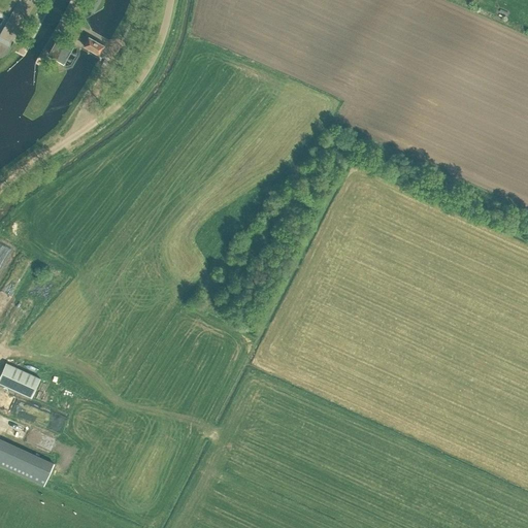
[(92,12),(99,0),(86,0),(83,7),(92,12)]
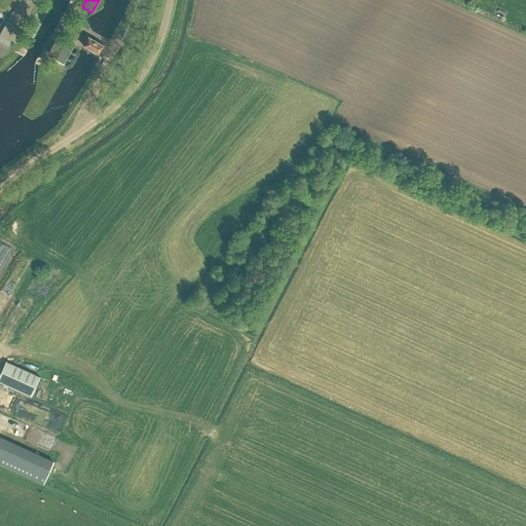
[(11,35),(15,29),(5,23),(1,29),(11,35)]
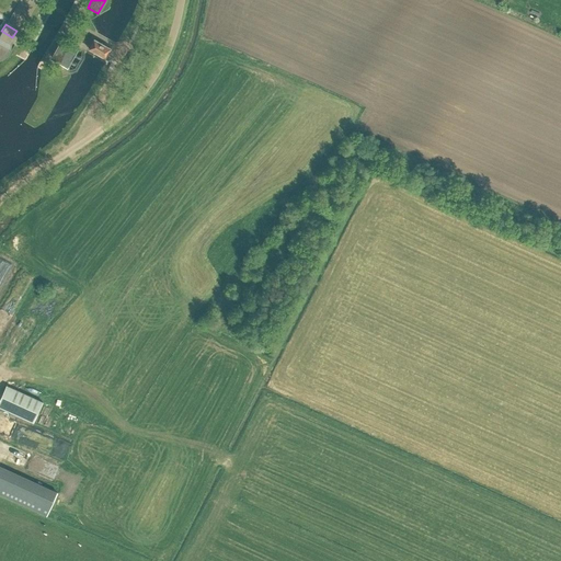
[(93,39),(88,49),(88,50),(103,59),(110,48),(93,39)]
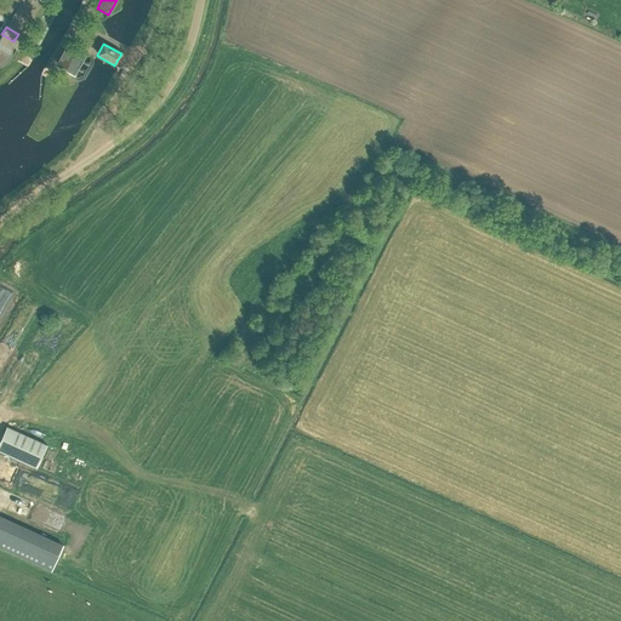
[(74,73),(85,55),(68,45),(58,64),(74,73)]
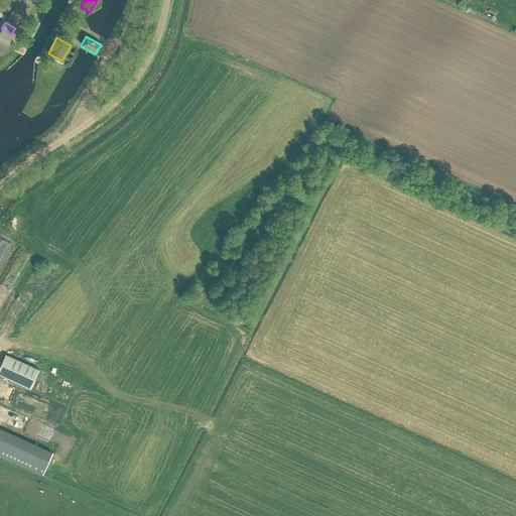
[(0,55),(1,55),(2,54),(4,53),(5,52),(6,51),(8,50),(9,48),(10,47),(10,46),(0,39),(0,55)]
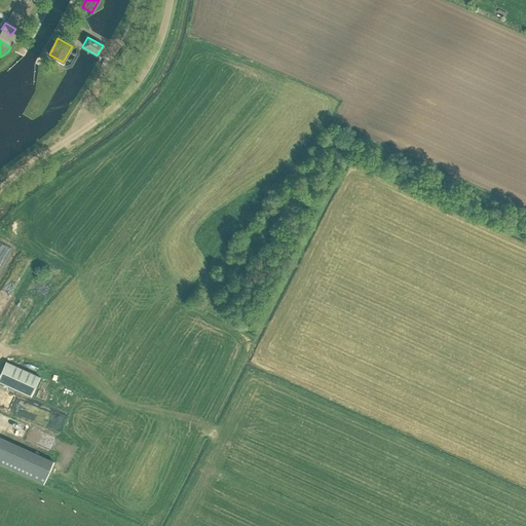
[(116,62),(121,65),(127,53),(122,50),(116,62)]
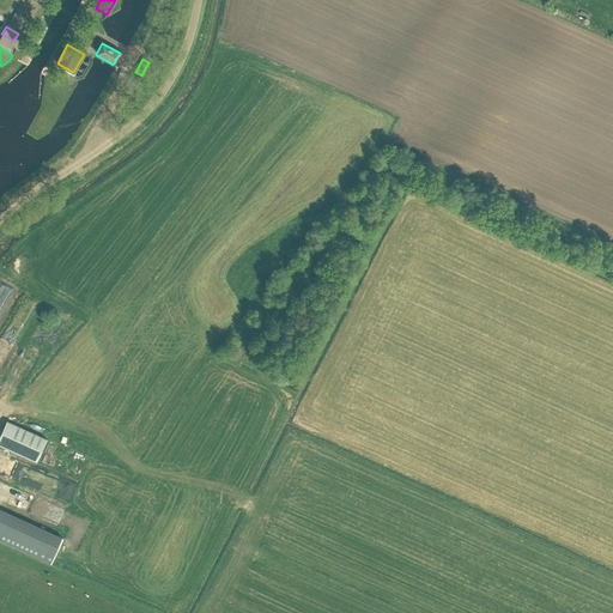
[(0,435),(0,445),(36,462),(46,439),(6,422),(0,435)]
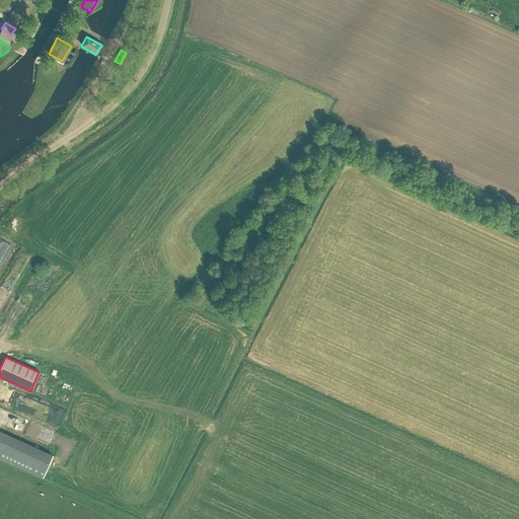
[(0,432),(0,428),(0,427),(0,457),(43,477),(53,457),(0,432)]
